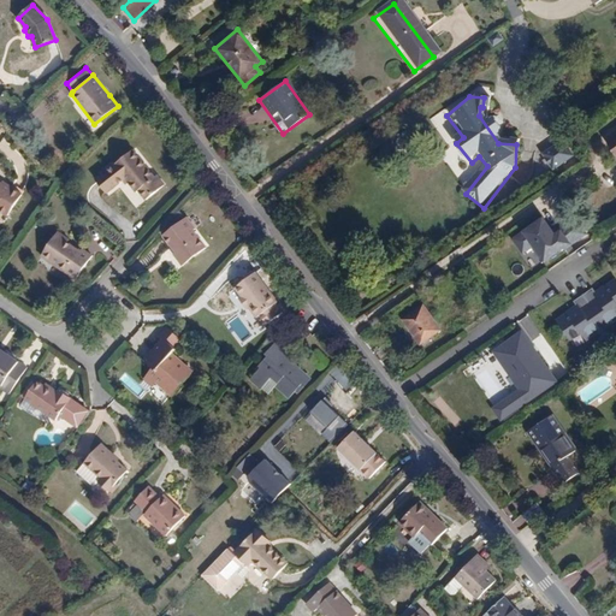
[(0,148),(11,158),(17,150),(4,140),(0,142),(0,148)]
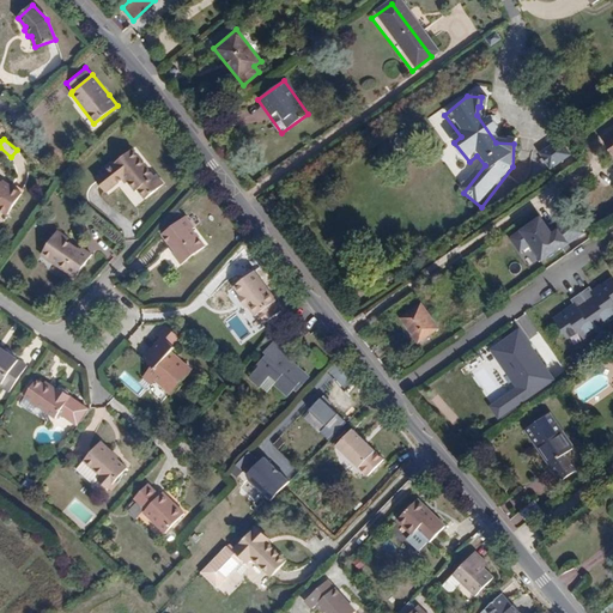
[(570,158),(559,143),(538,157),(548,173),(570,158)]
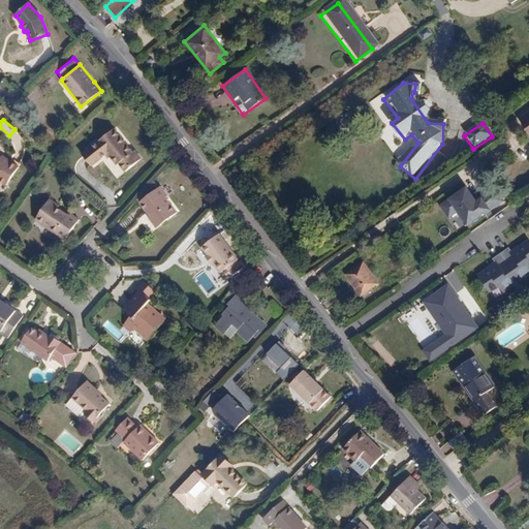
[(142,157),(115,126),(81,155),(92,168),(110,154),(121,167),(124,172),(142,157)]
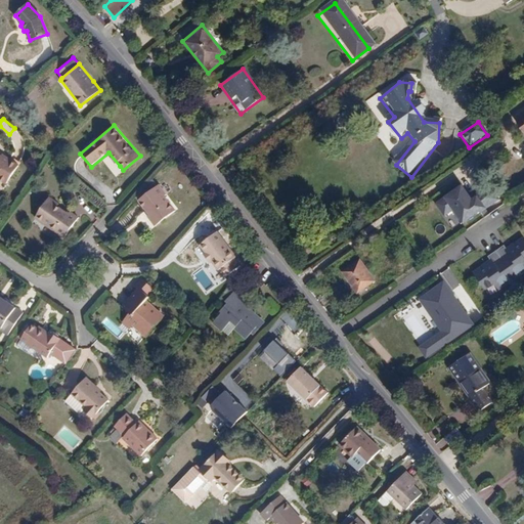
[(0,162),(0,184),(6,188),(18,172),(8,165),(6,167),(0,162)]
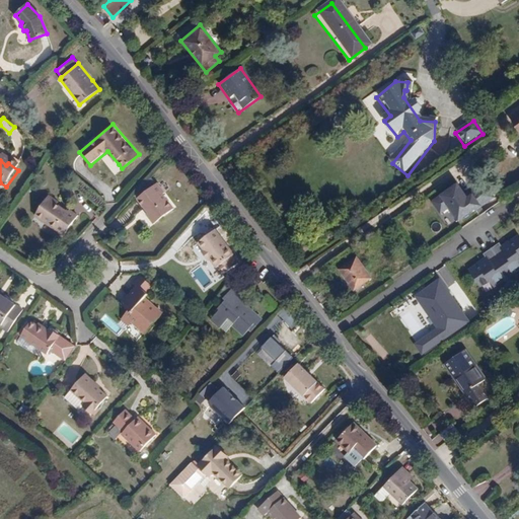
[(171,206),(155,182),(136,197),(146,211),(144,213),(151,222),(171,206)]
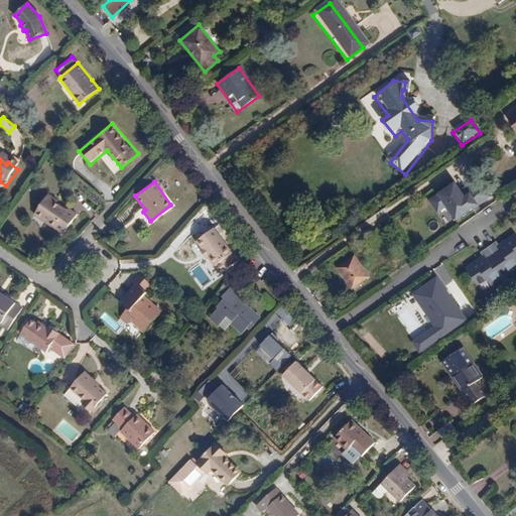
[(454,181),(427,199),(444,225),(477,205),(469,191),(463,194),(454,181)]
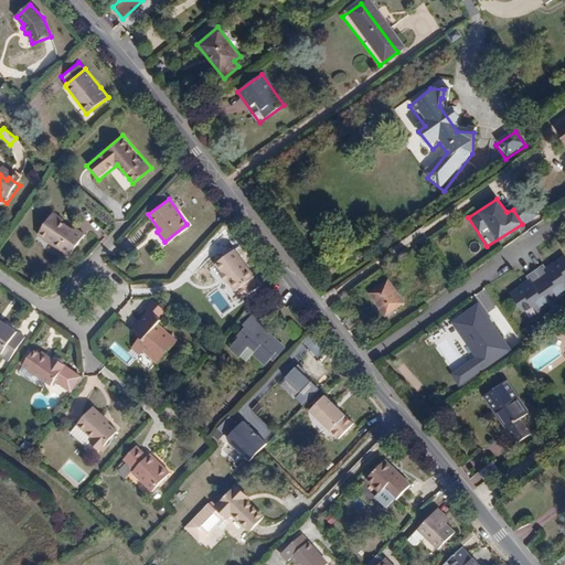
[(52,219),(38,240),(68,260),(83,240),(74,233),(72,235),(60,227),(61,224),(52,219)]
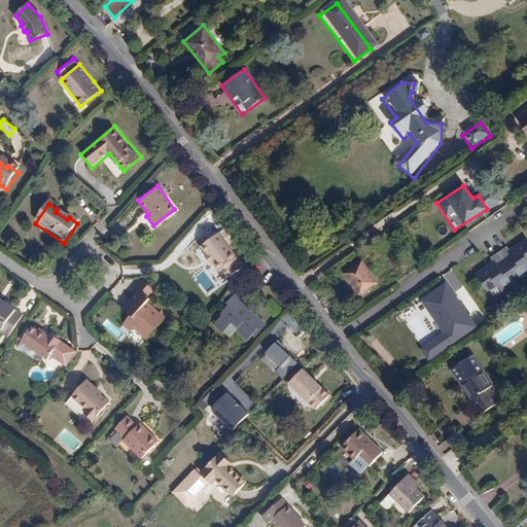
[(217,273),(224,268),(234,261),(237,258),(218,234),(201,246),(205,253),(204,255),(217,273)]
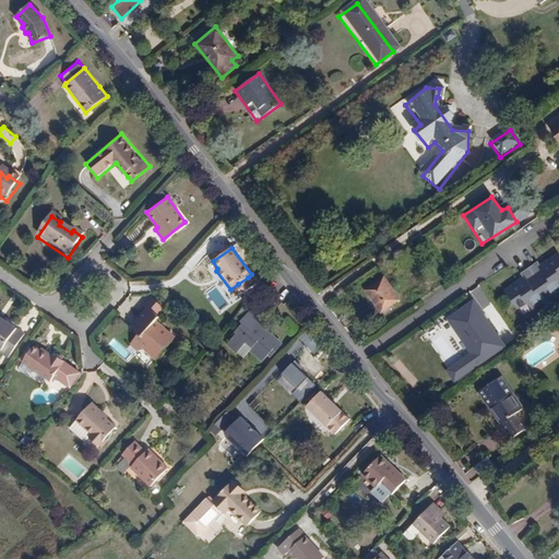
[(547,262),(540,266),(556,288),(557,290),(558,288),(558,254),(558,253),(546,261),(547,262)]
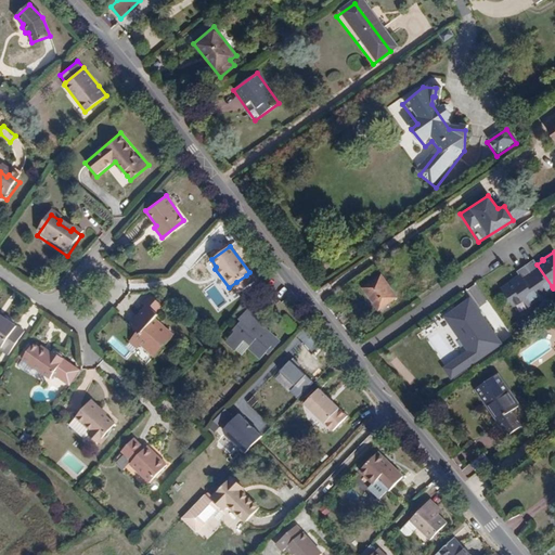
[(537,265),(532,259),(516,271),(519,276),(520,279),(534,298),(552,286),(537,265)]
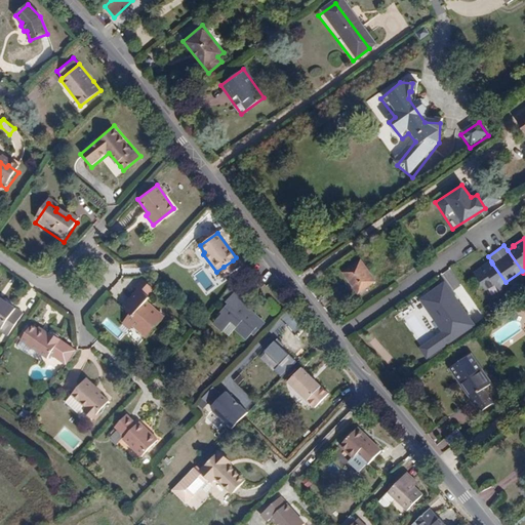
[(238,268),(233,260),(224,267),(229,274),(238,268)]
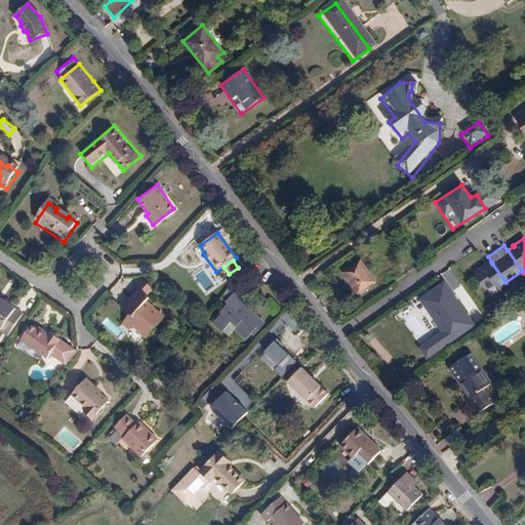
[(492,264),(491,261),(484,267),(482,264),(470,272),(482,289),(492,283),(497,289),(507,283),(506,282),(492,264)]
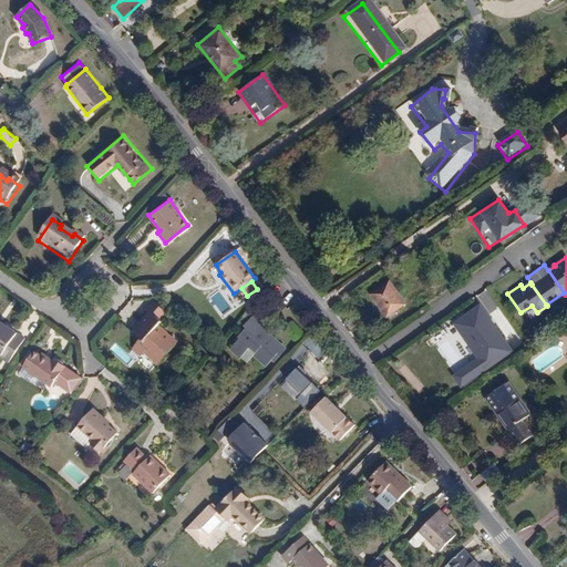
[(388,284),(370,297),(385,318),(403,305),(388,284)]
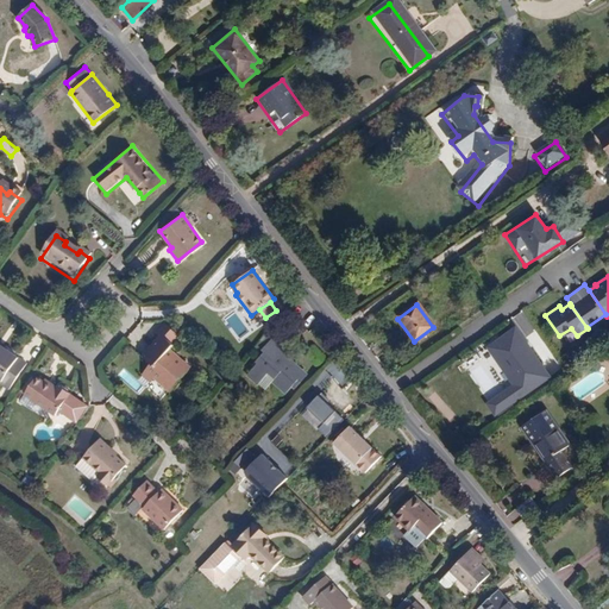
[(548,377),(515,331),(490,349),(508,376),(481,399),(494,415),(548,377)]
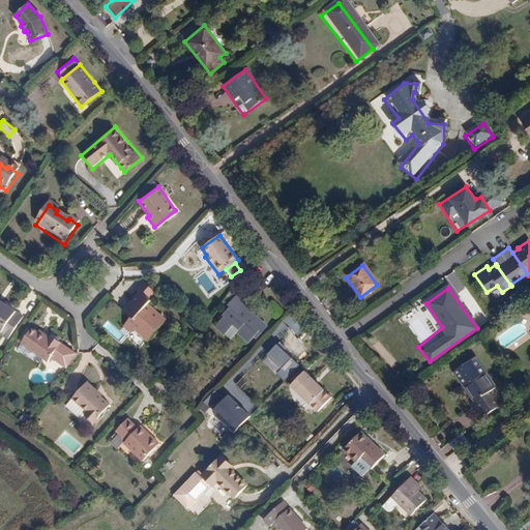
[(130,326),(122,334),(128,341),(131,337),(146,350),(166,328),(148,314),(157,303),(147,294),(124,321),(130,326)]
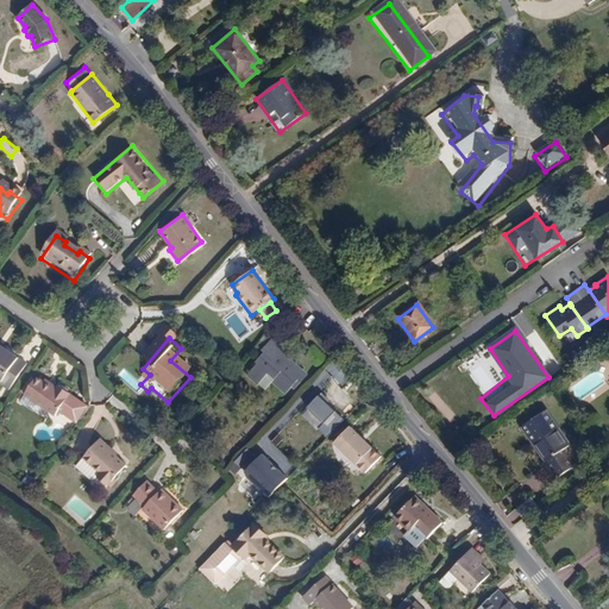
[(258,383),(267,374),(274,380),(271,382),(284,394),(290,387),(293,389),(308,372),(271,338),(261,350),(263,352),(256,360),(257,363),(248,374),(258,383)]
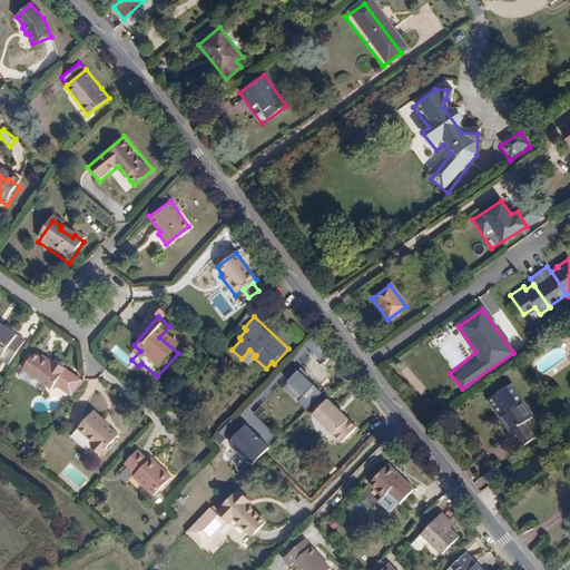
[(23,349),(0,331),(0,363),(1,364),(0,366),(0,367),(6,373),(23,349)]
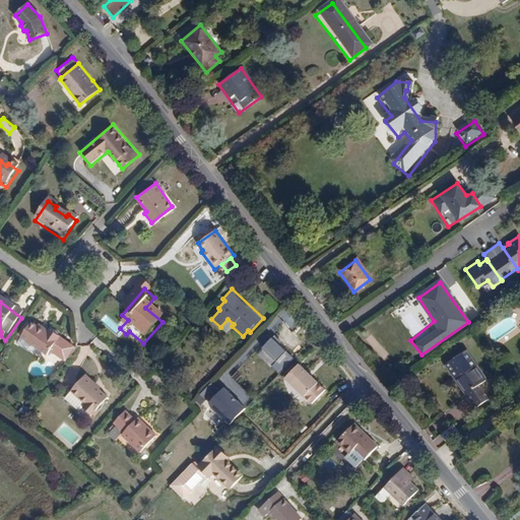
[(30,330),(19,343),(45,364),(58,346),(48,337),(46,341),(30,330)]
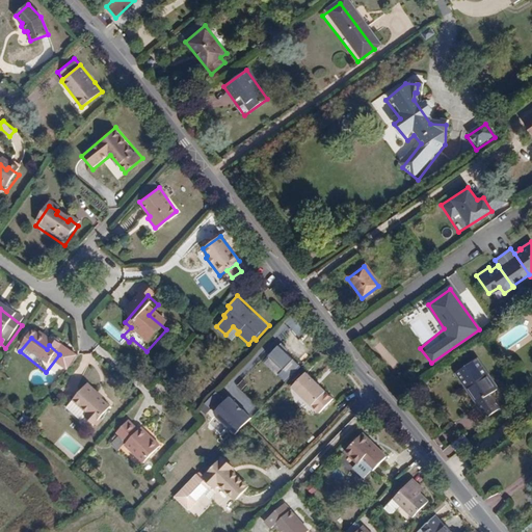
[(292,360),(277,345),(267,355),(282,370),(292,360)]
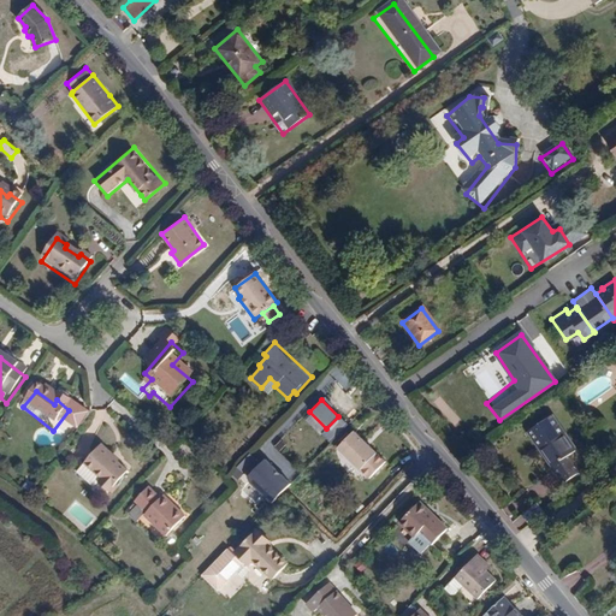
[(550,415),(526,432),(562,484),(591,463),(568,431),(563,434),(550,415)]
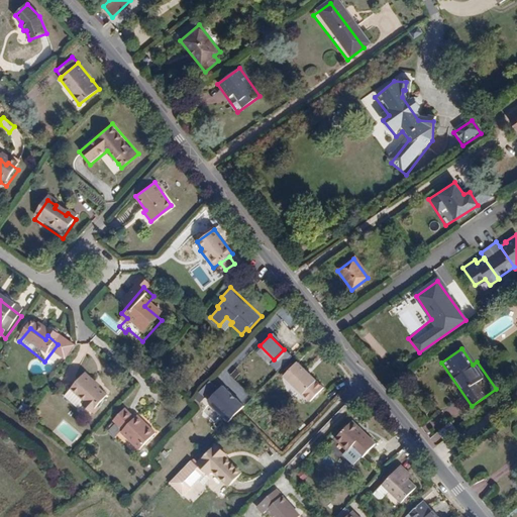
[(291,356),(284,349),(274,359),(270,364),(277,371),(291,356)]
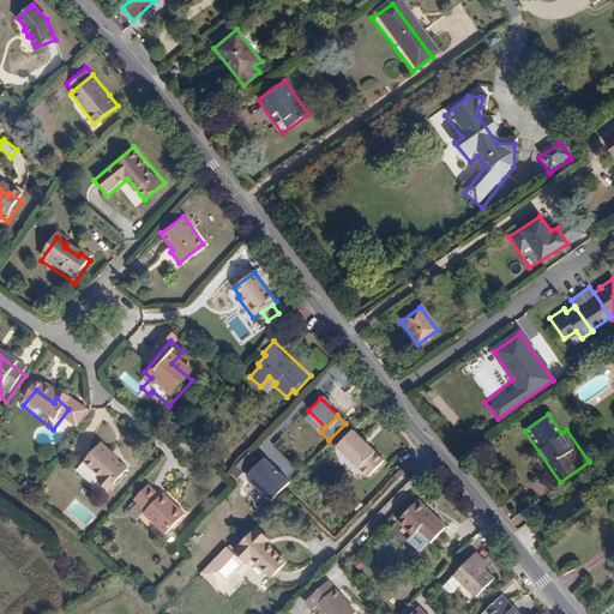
[(373,451),(351,431),(335,447),(356,469),(366,479),(384,461),(373,451)]
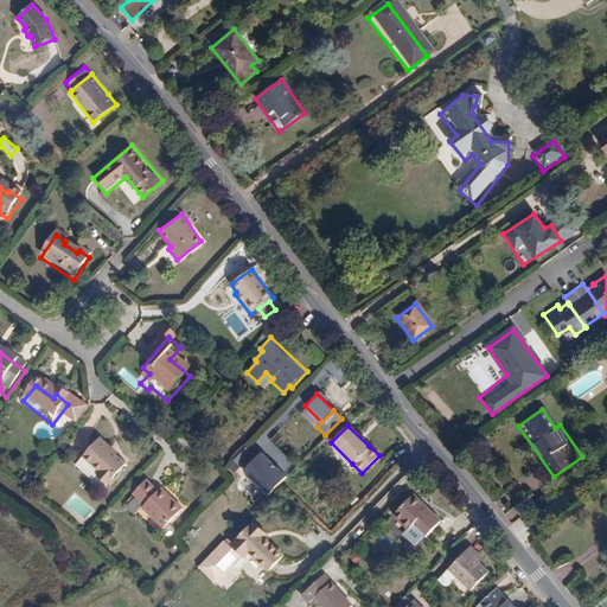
[(234,459),(241,467),(254,454),(247,446),(234,459)]
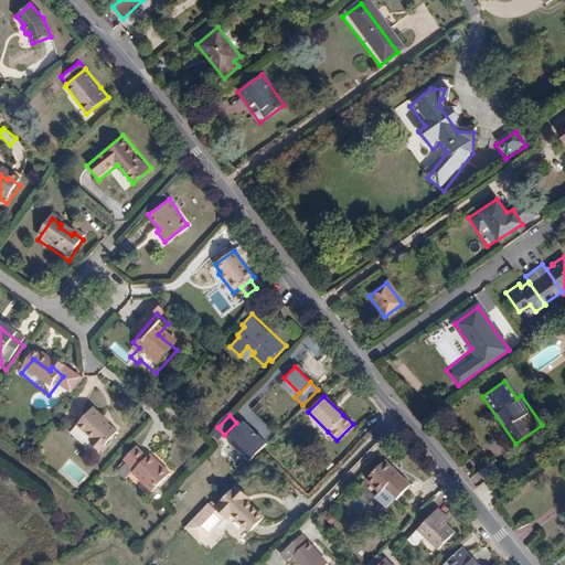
[(116,445),(100,429),(103,427),(94,419),(77,436),(93,450),(92,455),(100,464),(116,445)]
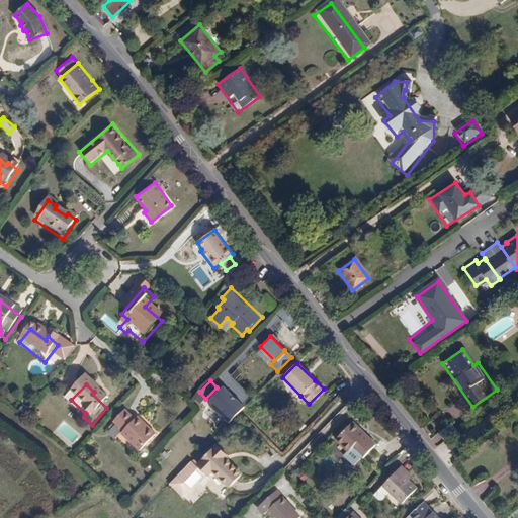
[(245,407),(224,386),(207,403),(229,424),(245,407)]
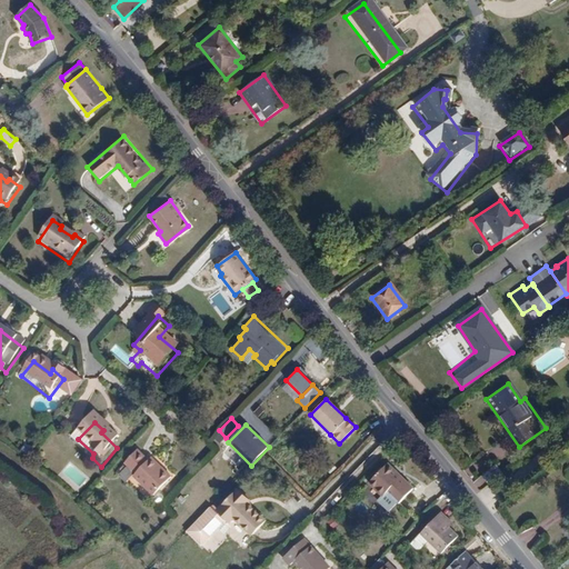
[(496,447),(502,457),(512,450),(506,440),(496,447)]
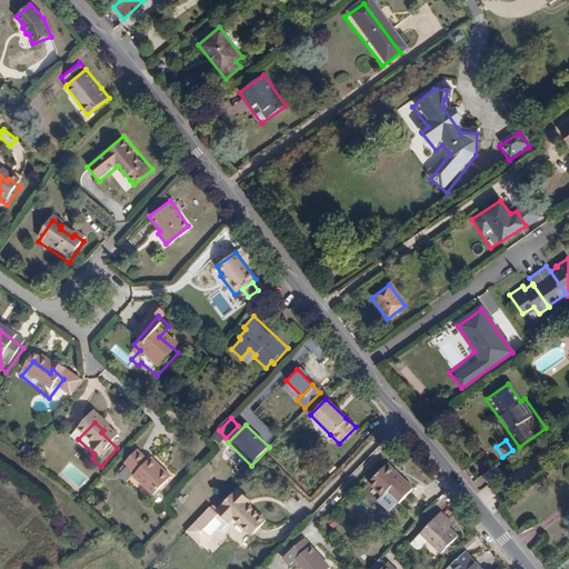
[(153,468),(150,470),(141,462),(129,477),(138,485),(135,488),(155,507),(173,487),(153,468)]
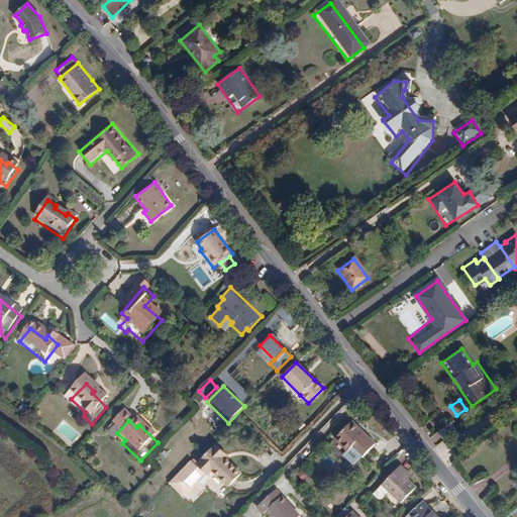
[(375,444),(353,421),(334,438),(346,451),(352,445),(363,456),(375,444)]
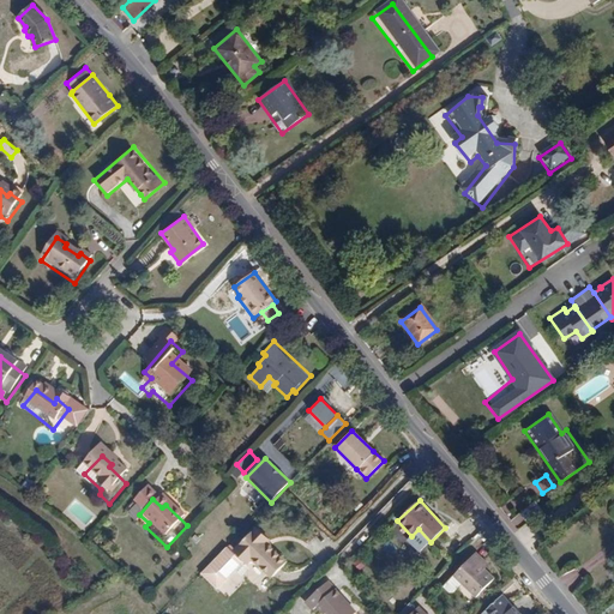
[(287,561),(254,530),(233,552),(247,565),(251,563),(268,579),(287,561)]
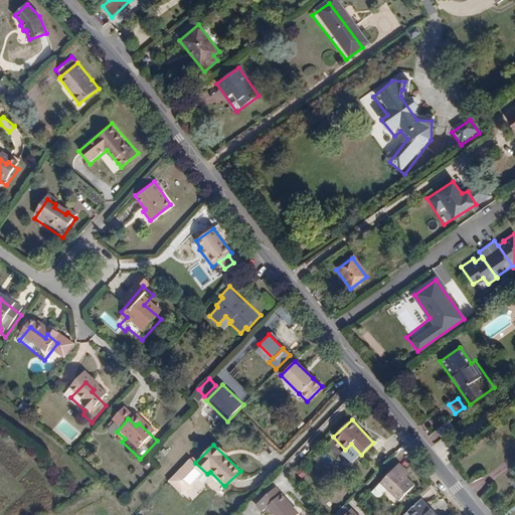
[(405,472),(398,465),(381,482),(388,489),(398,500),(413,485),(405,478),(408,475),(405,472)]
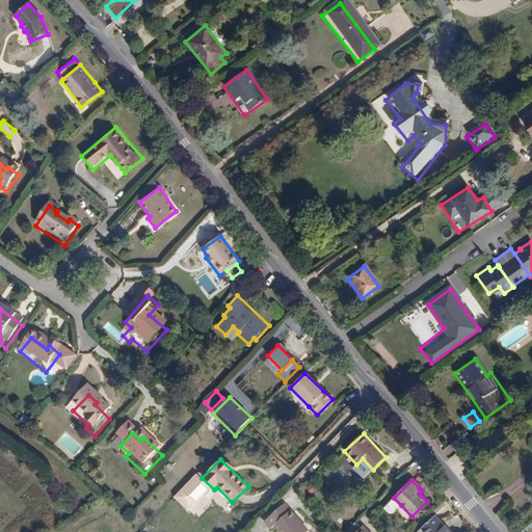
[(306,531),(308,530),(282,504),(262,523),(268,529),(271,527),(276,531),(306,531)]
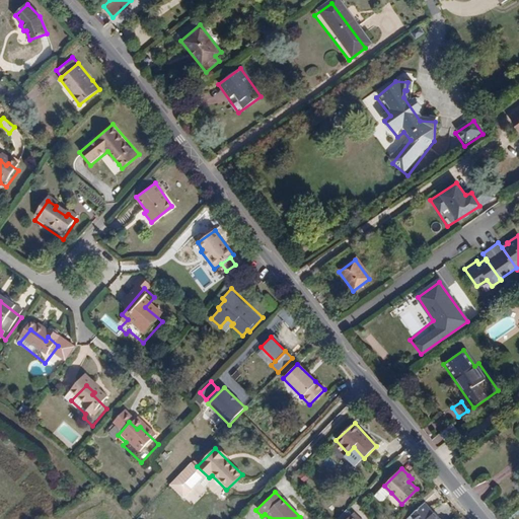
[(438,518),(425,503),(411,515),(413,518),(438,518)]
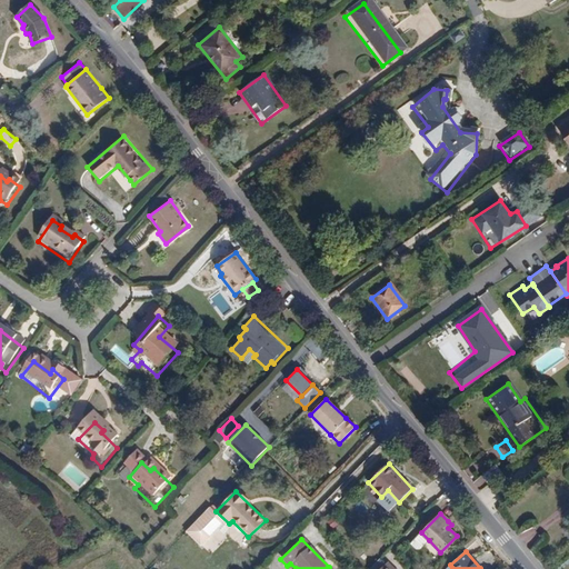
[(379,568),(385,563),(380,558),(368,568),(379,568)]
